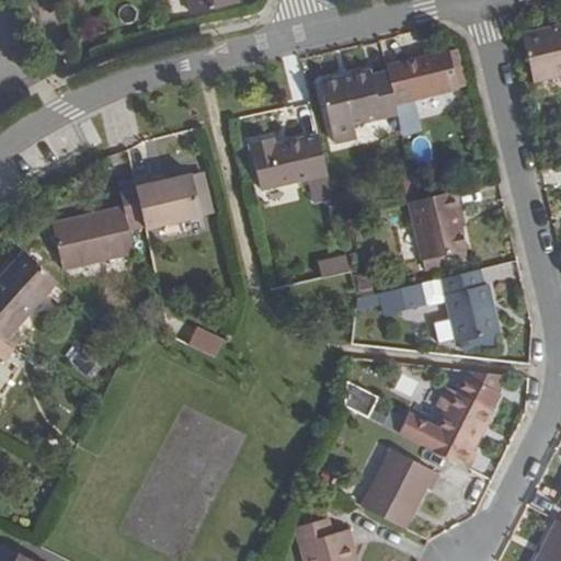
[(189,0),(193,14),(239,3),(238,0),(189,0)]
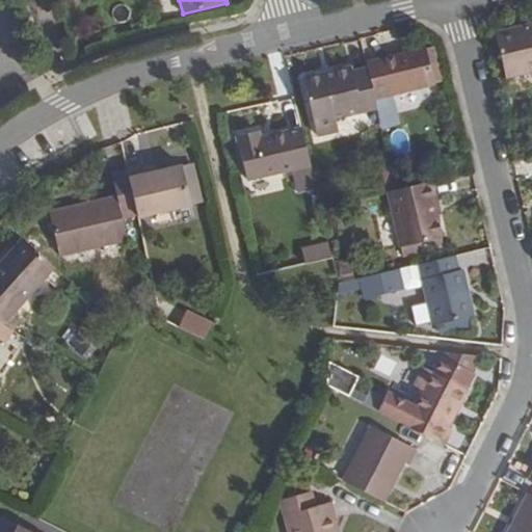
[(531,24),(499,33),(509,77),(531,72),(531,24)]
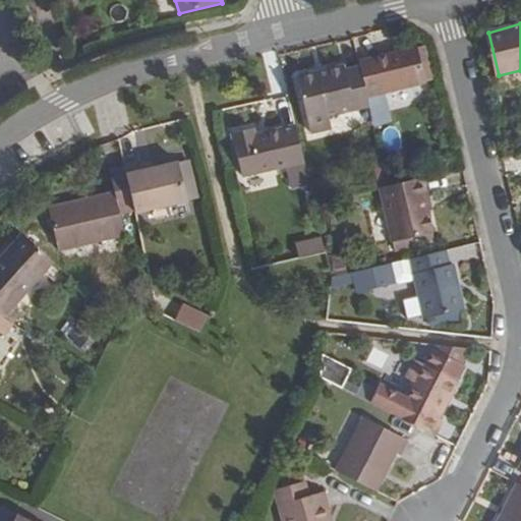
[(360,61),(362,67),(369,98),(384,94),(424,84),(416,48),(360,61)]
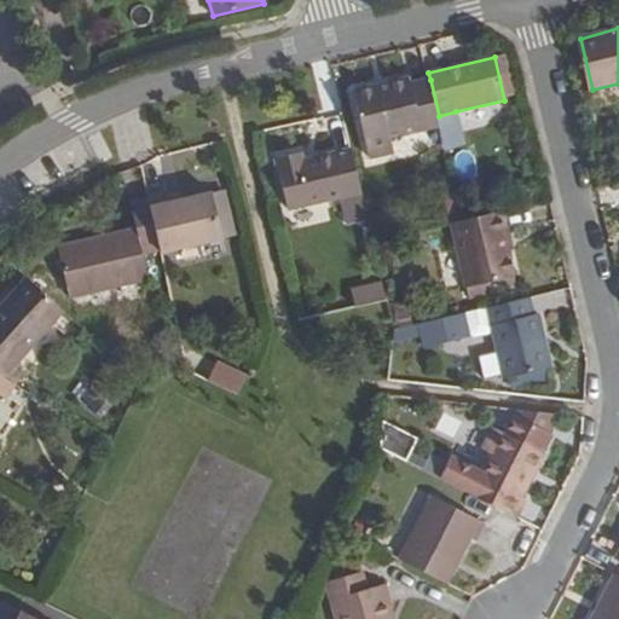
[(395,152),(393,138),(441,127),(439,116),(431,80),(403,86),(401,80),(354,91),(369,158),(395,152)]
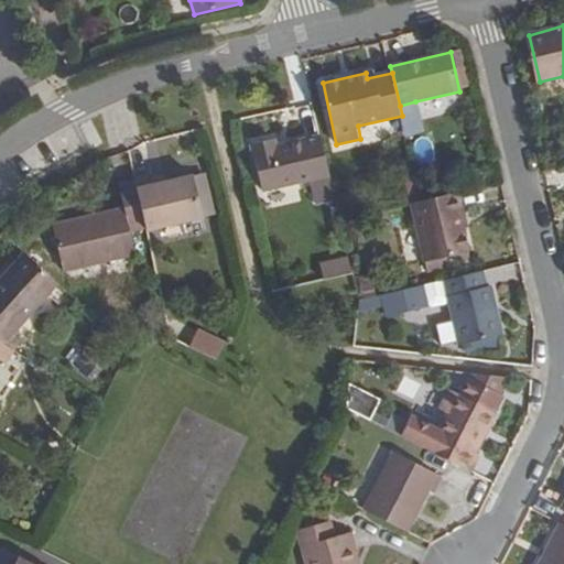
[(423,133),(415,101),(400,106),(402,116),(408,138),(423,133)]
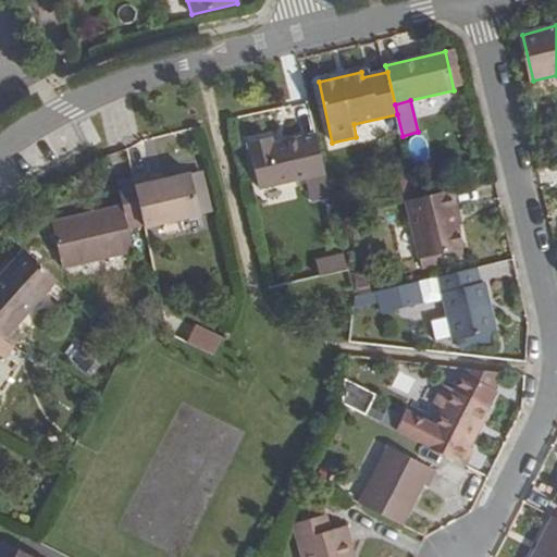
[(249,143),(259,188),(306,178),(311,202),(333,198),(327,173),(318,134),(276,144),(274,137),(249,143)]
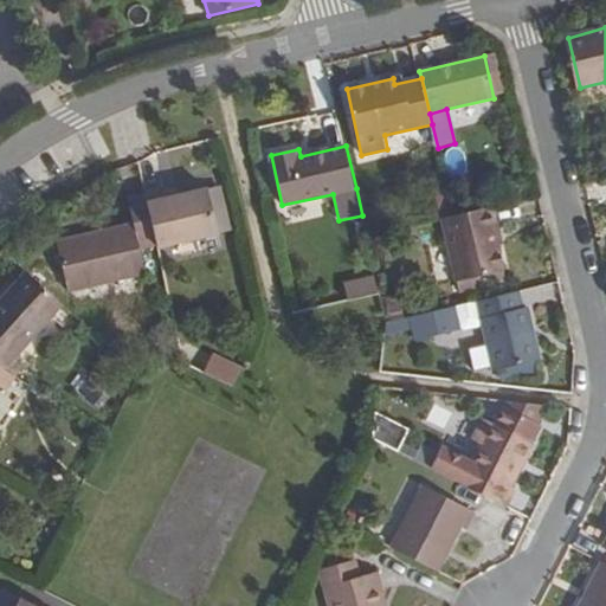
[(219,185),(207,188),(213,210),(225,206),(219,185)]
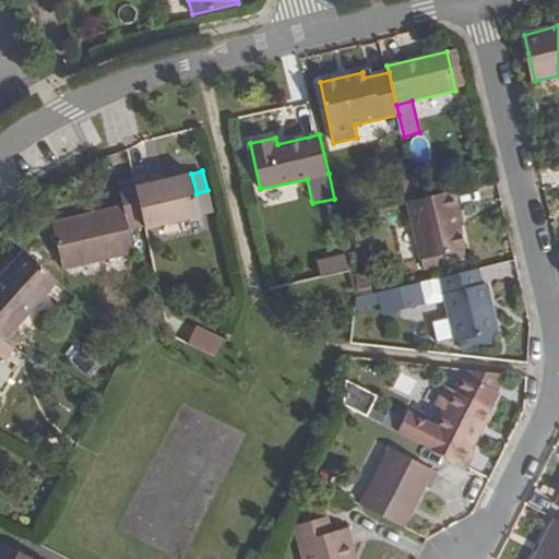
[(133,176),(134,178),(145,226),(146,228),(212,212),(207,190),(197,193),(191,174),(154,181),(152,171),(133,176)]
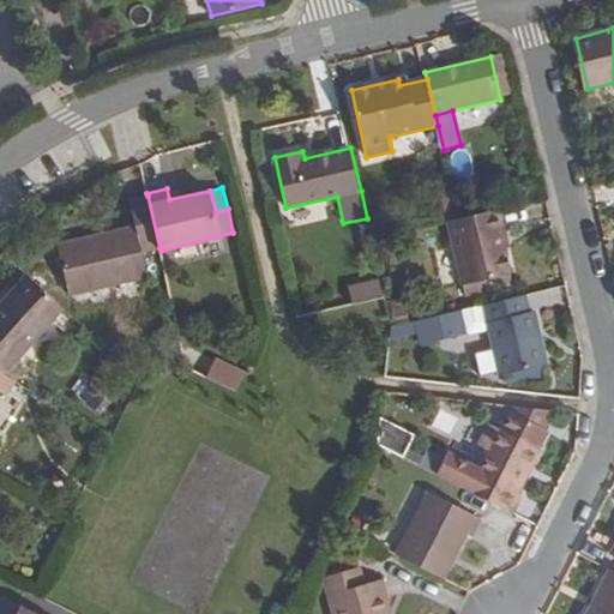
[(149,277),(143,252),(160,248),(148,196),(130,200),(136,226),(58,244),(70,296),(149,277)]
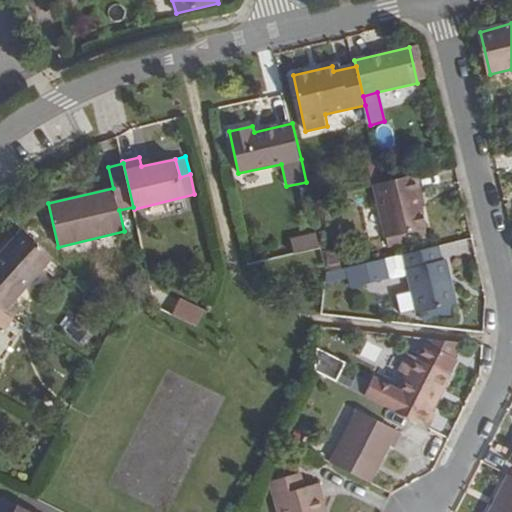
[(422,200),(425,199),(418,173),(383,181),(374,182),(387,238),(428,228),(422,200)]
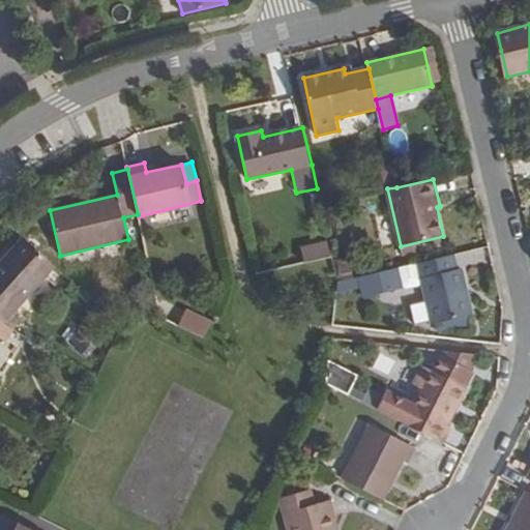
[(443,236),(401,246),(403,257),(445,246),(443,236)]
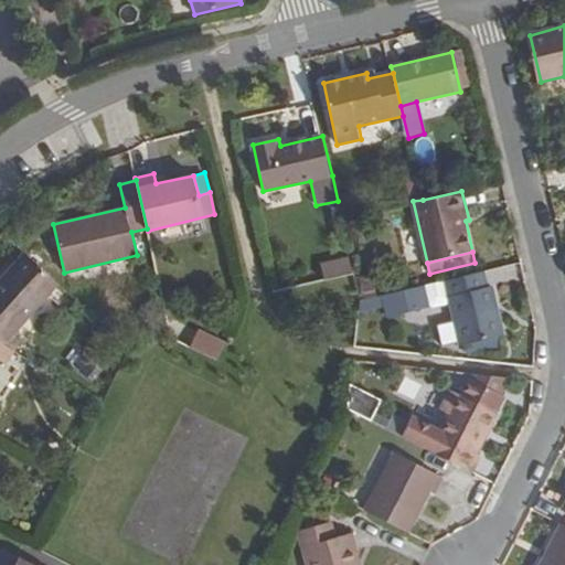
[(60,284),(27,253),(0,281),(0,340),(4,343),(13,333),(60,284)]
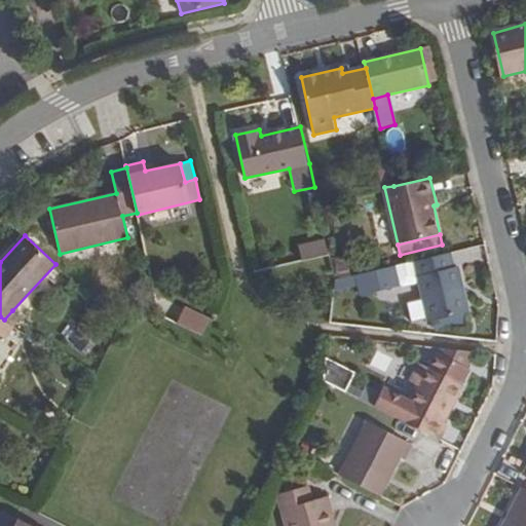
[(460,267),(455,267),(451,251),(415,260),(430,322),(435,321),(466,313),(472,312),(460,267)]
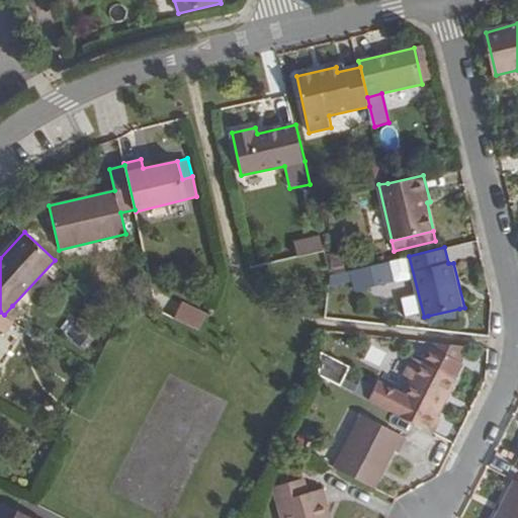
[(331,274),(345,270),(341,251),(326,255),(331,274)]
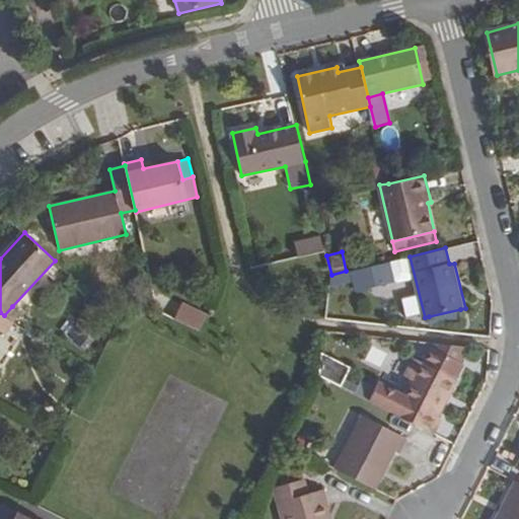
[(390,262),(352,270),(357,289),(394,281),(390,262)]
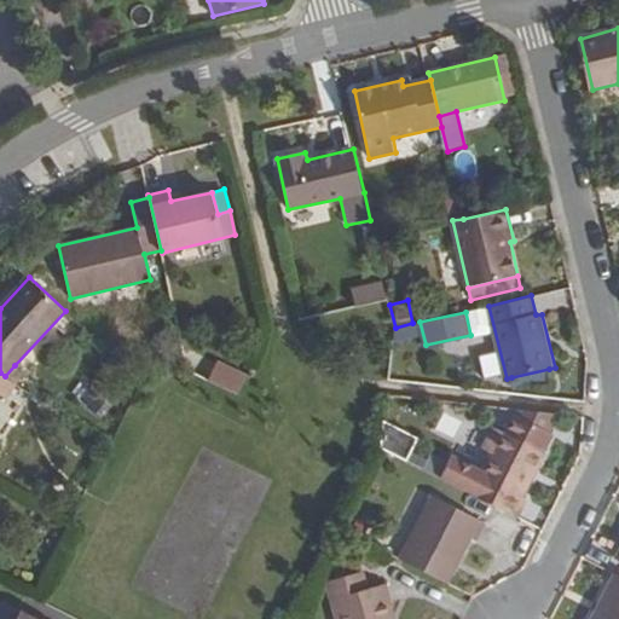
[(238,397),(248,375),(215,360),(206,381),(238,397)]
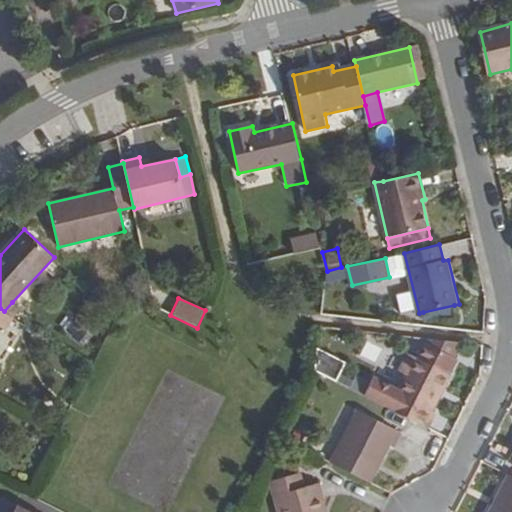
[(21,310),(12,302),(4,311),(14,317),(14,318),(21,310)]
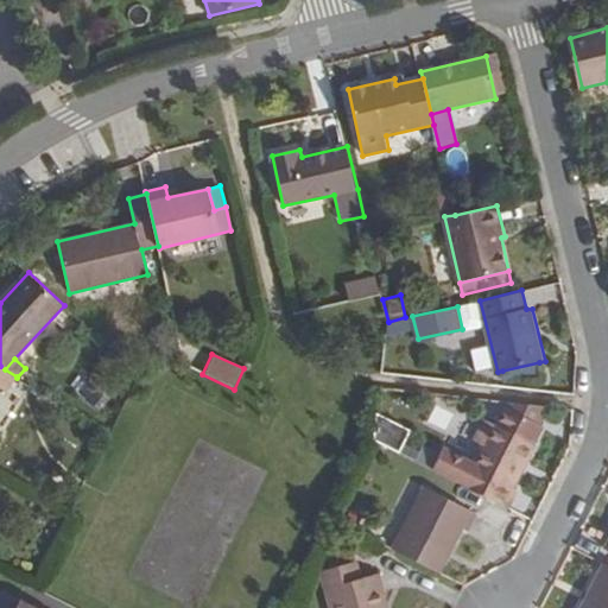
[(502,371),(505,382),(542,374),(539,362),(502,371)]
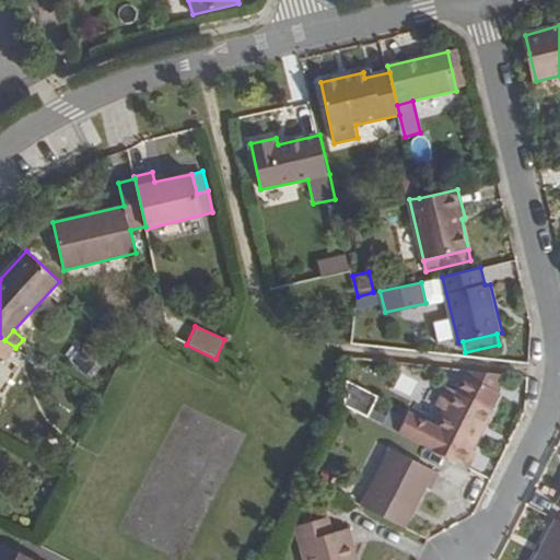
[(0,357),(6,361),(15,347),(4,340),(0,337),(0,357)]
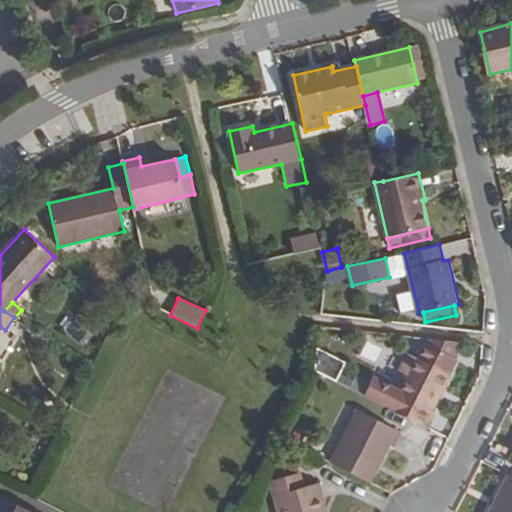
[(419,359),(416,357),(390,408),(427,427),(434,413),(430,411),(449,374),(446,372),(460,342),(429,338),(419,359)]
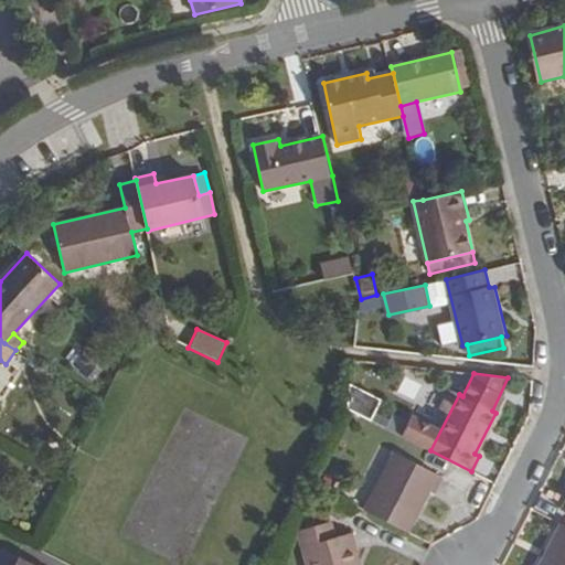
[(356,397),(348,408),(356,412),(363,400),(356,397)]
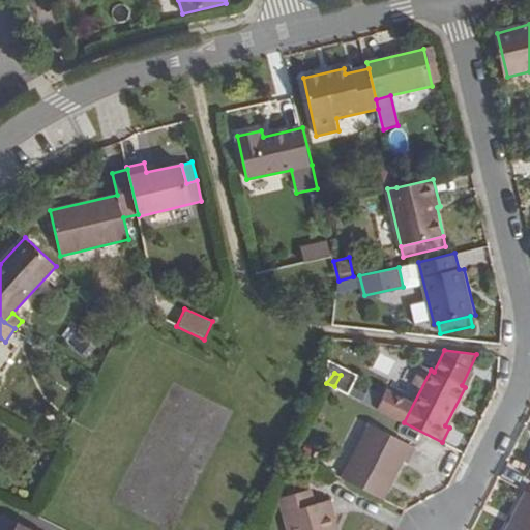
[(371,390),(341,375),(334,386),(364,403),(371,390)]
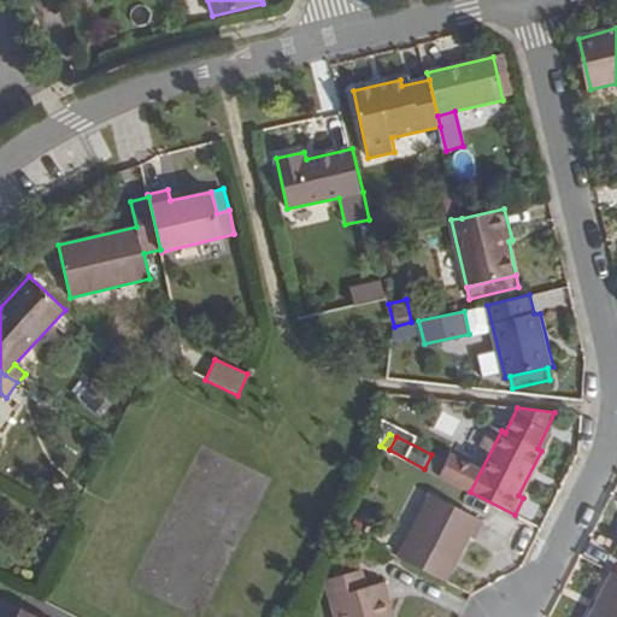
[(485,521),(432,494),(399,558),(446,582),(469,539),(472,540),(485,521)]
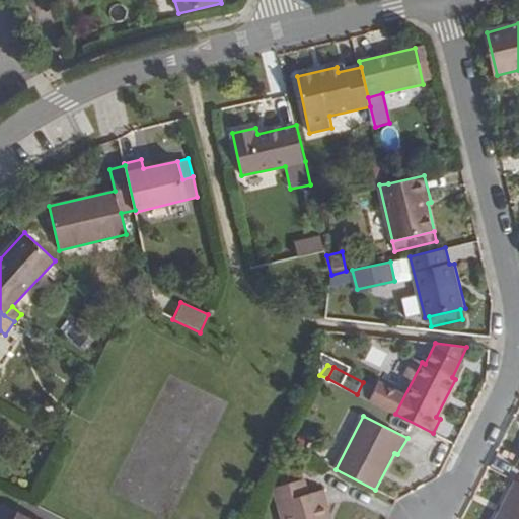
[(303,480),(275,489),(283,518),(331,518),(324,491),(307,495),(303,480)]
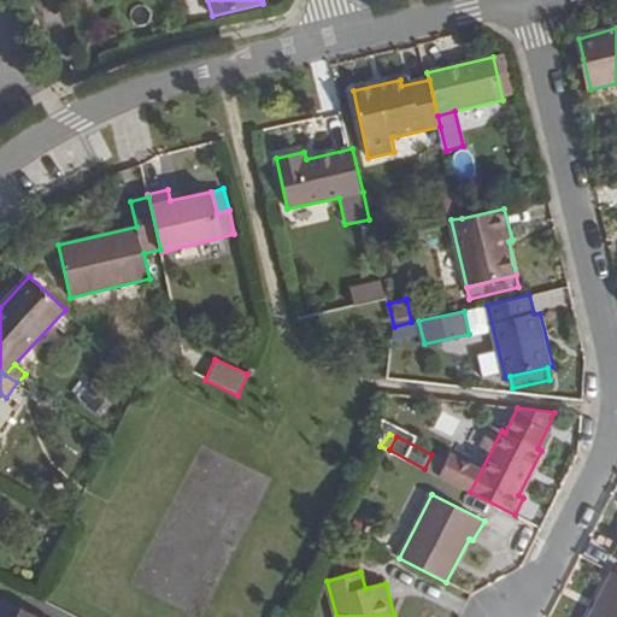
[(592,616),(616,616),(616,573),(592,616)]
